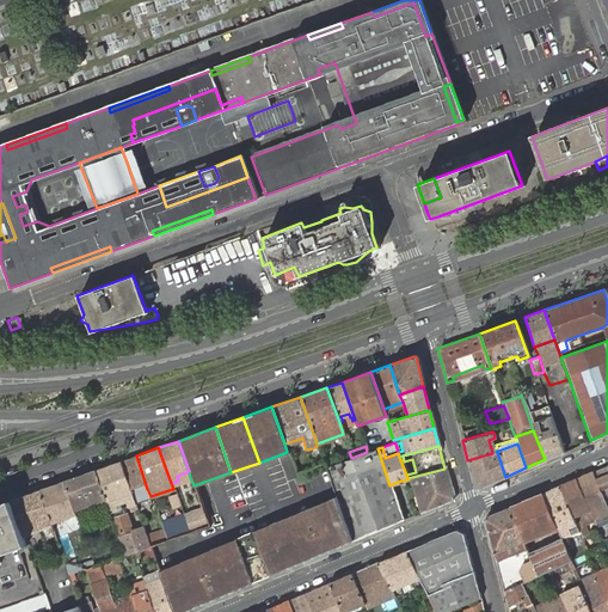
[(351,458),(325,467),(335,495),(351,540),(401,520),(390,485),(378,448),(367,452),(351,458)]
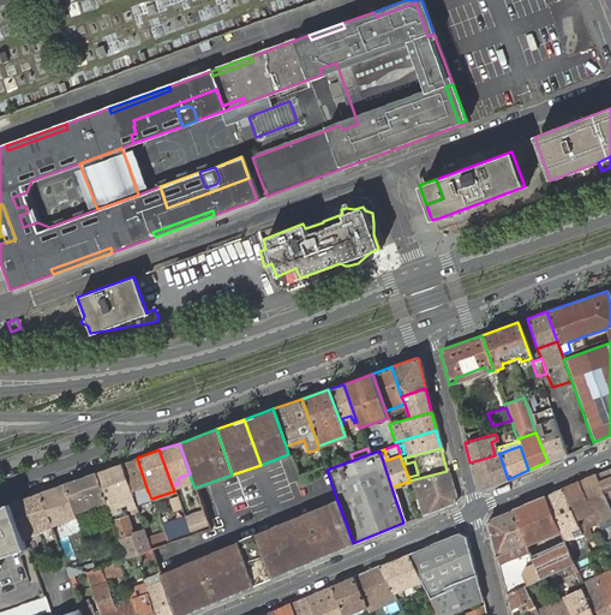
[(478,491),(508,479),(499,454),(495,455),(469,463),(477,490),(478,491)]
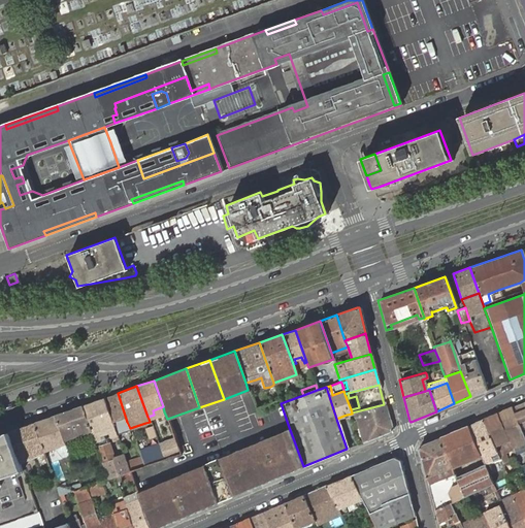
[(118,393),(102,398),(112,426),(115,433),(121,431),(119,424),(127,422),(118,393)]
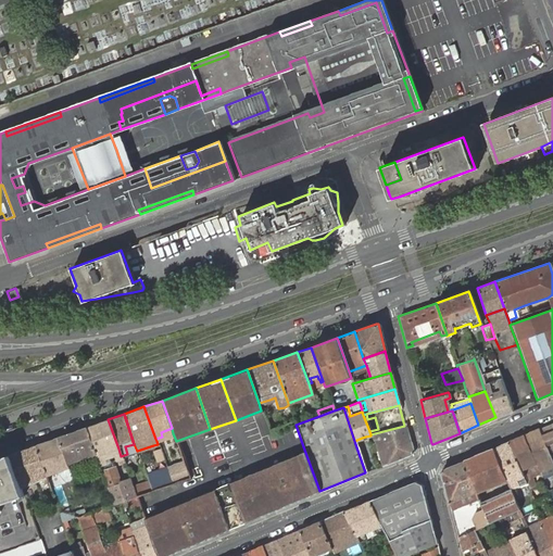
[(108,419),(85,428),(93,453),(113,504),(121,502),(126,500),(136,495),(129,479),(118,482),(111,463),(108,464),(104,453),(112,450),(122,475),(127,472),(121,456),(118,449),(108,419)]
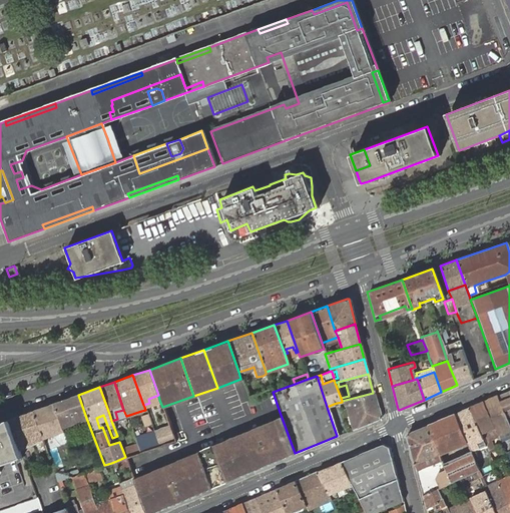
[(509,391),(509,390),(495,396),(508,426),(509,425),(509,391)]
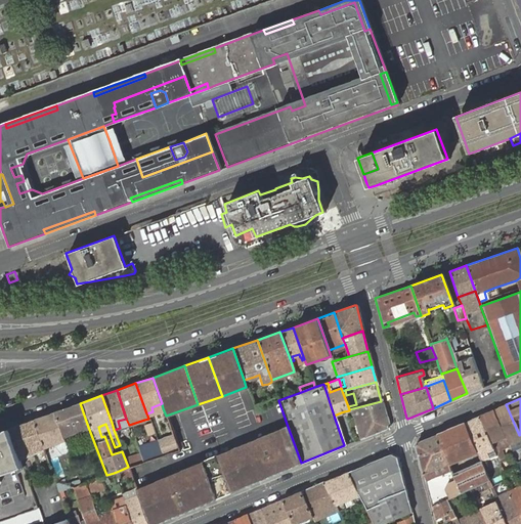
[(349,409),(349,410),(350,415),(356,412),(358,421),(355,422),(357,427),(359,426),(361,432),(358,433),(360,438),(387,427),(388,426),(381,401),(349,409)]
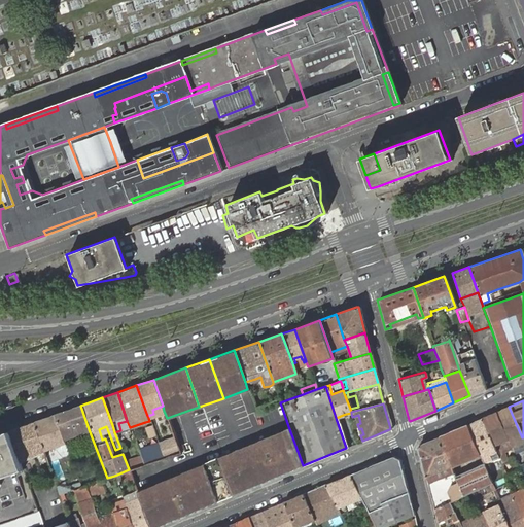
[(80,406),(54,415),(65,445),(69,444),(66,437),(89,429),(80,406)]
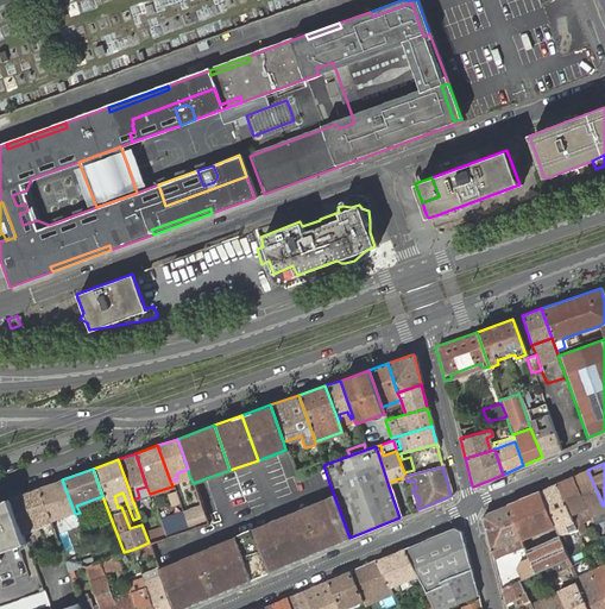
[(587,470),(572,476),(586,509),(590,508),(588,507),(596,504),(597,508),(603,506),(587,470)]
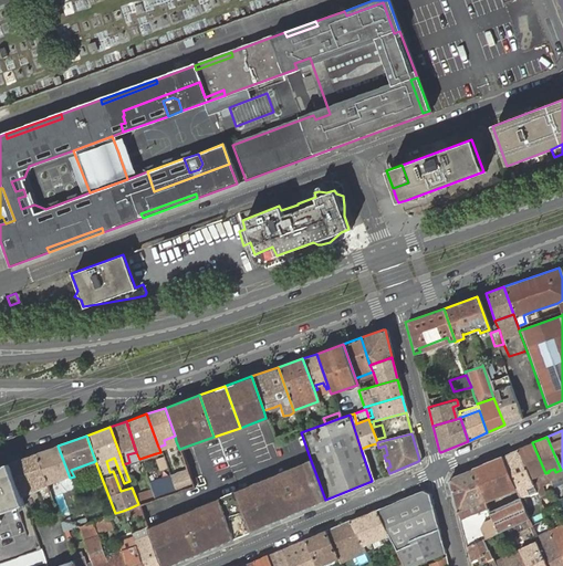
[(532,488),(534,492),(537,496),(543,494),(539,484),(549,481),(546,477),(545,473),(532,442),(517,450),(532,488)]
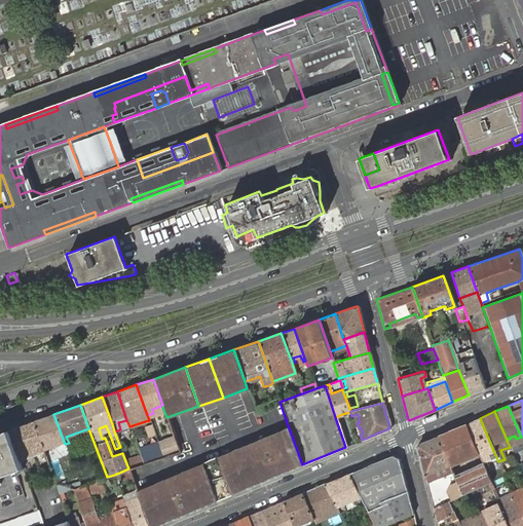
[(53,414),(32,421),(44,456),(45,459),(63,453),(61,448),(66,446),(65,444),(53,414)]
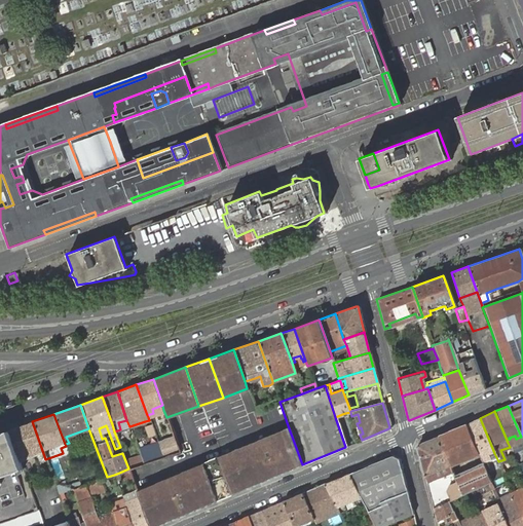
[(479,455),(481,462),(482,463),(484,462),(496,457),(494,453),(480,418),(465,424),(477,452),(479,455)]
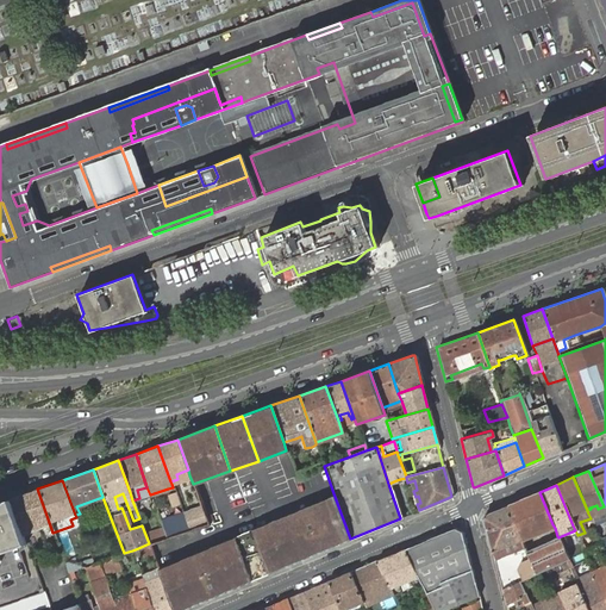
[(137,490),(139,498),(150,495),(147,487),(137,490)]
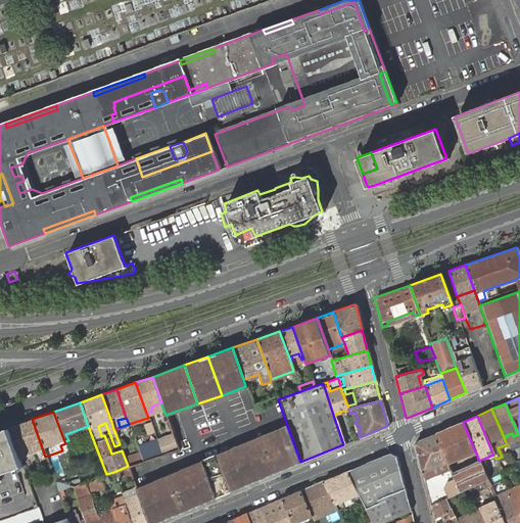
[(32,419),(7,428),(14,447),(18,458),(21,457),(19,452),(30,448),(32,453),(40,450),(41,454),(44,454),(32,419)]
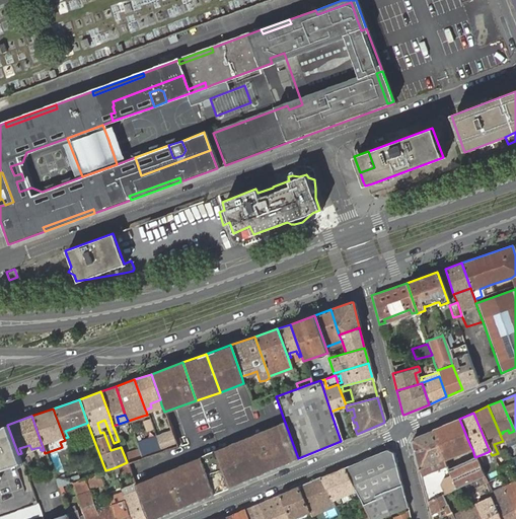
[(145,430),(153,427),(149,417),(141,420),(145,430)]
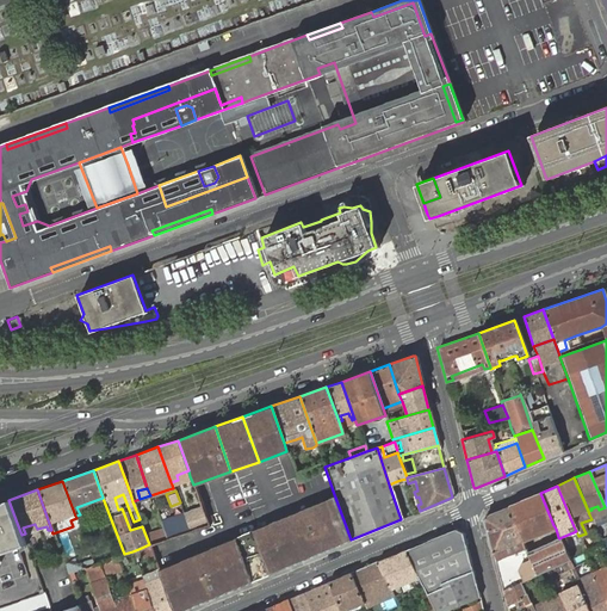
[(540,493),(522,499),(538,532),(553,525),(540,493)]
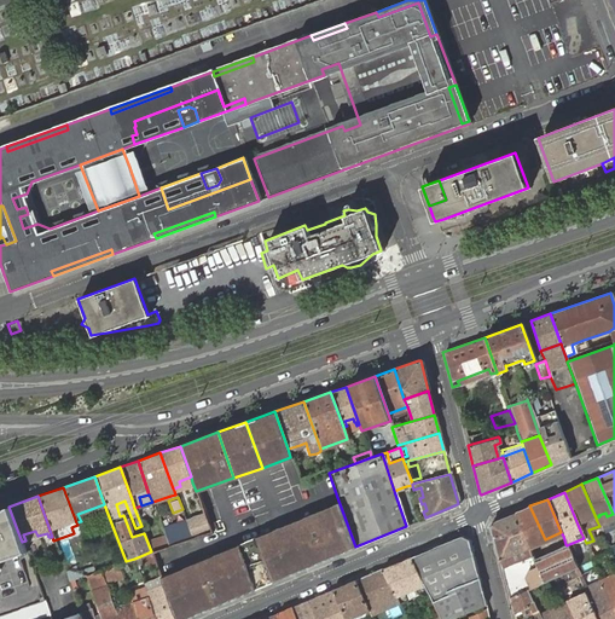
[(338,501),(283,525),(299,571),(329,559),(355,547),(338,501)]
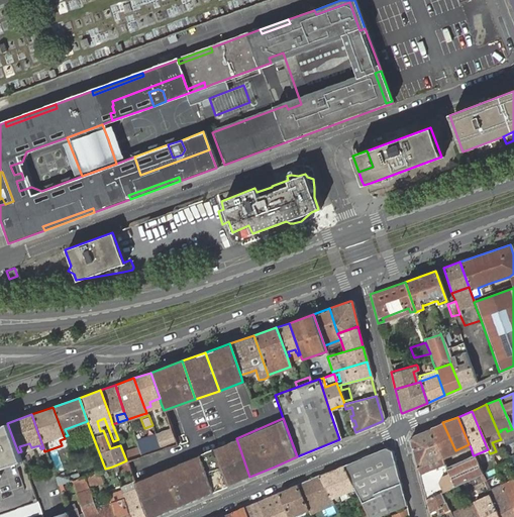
[(442,422),(429,428),(441,457),(455,450),(442,422)]
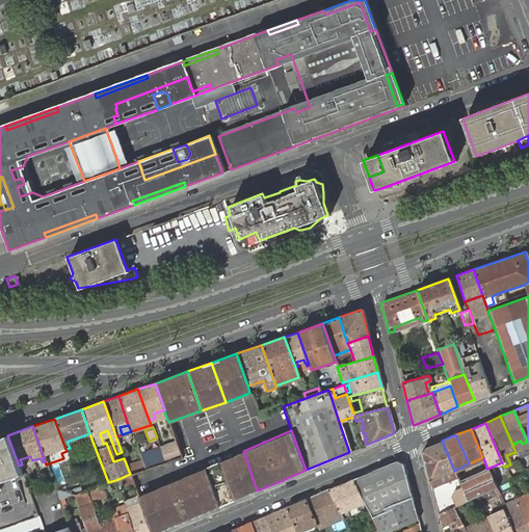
[(0,529),(36,516),(26,487),(23,478),(19,466),(15,455),(7,435),(0,437),(0,529)]
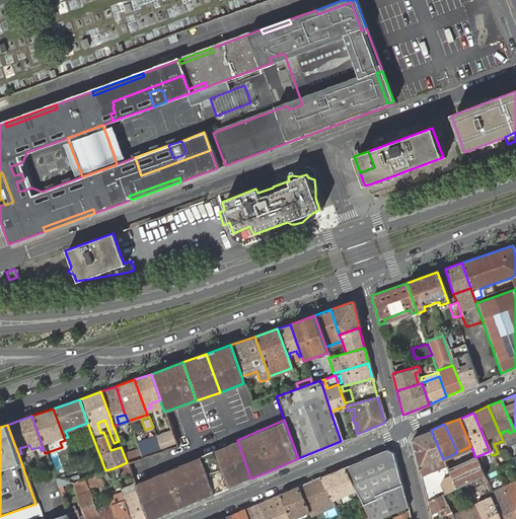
[(410,440),(419,475),(445,464),(444,461),(443,459),(431,430),(411,439),(410,440)]
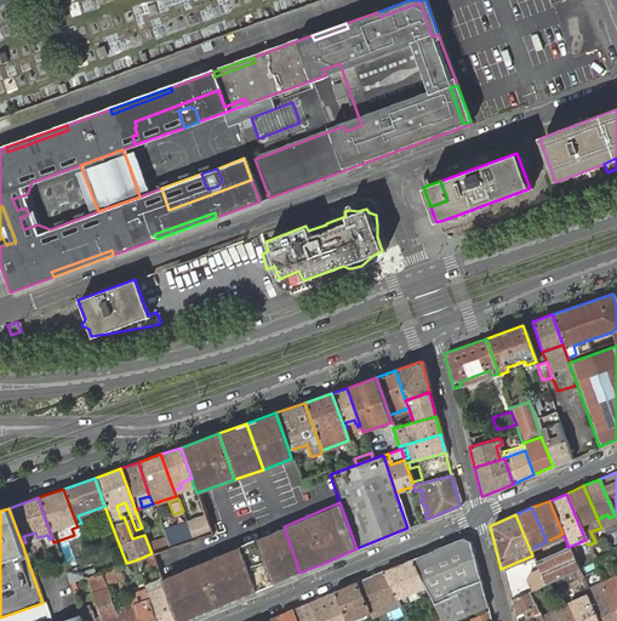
[(186,524),(192,540),(211,533),(205,517),(186,524)]
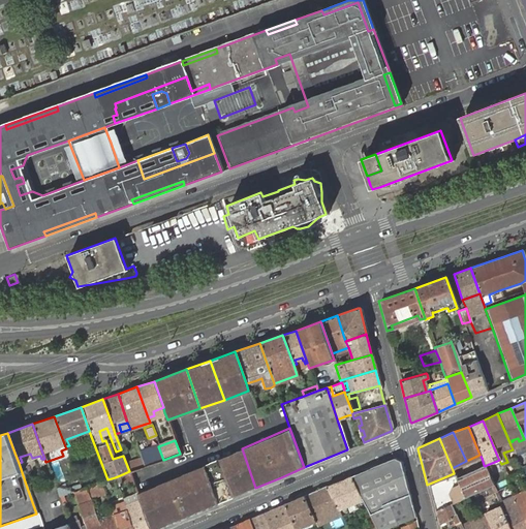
[(152,446),(137,450),(143,467),(163,460),(158,446),(156,441),(152,443),(151,443),(152,446)]
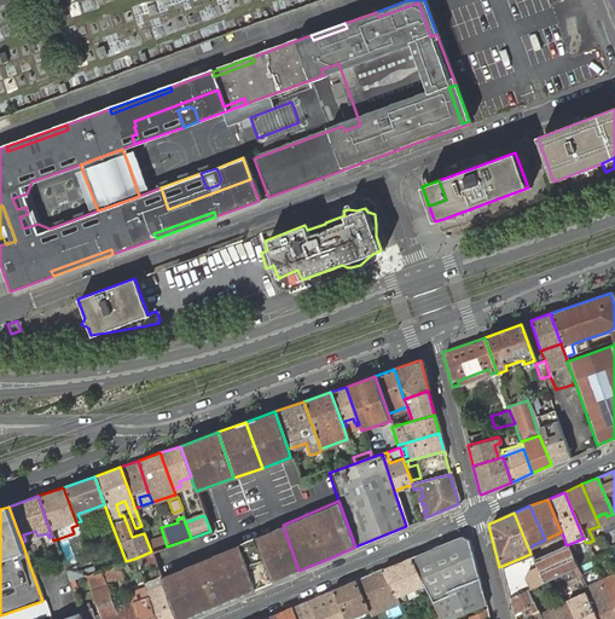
[(283,525),(254,537),(271,583),(299,571),(283,525)]
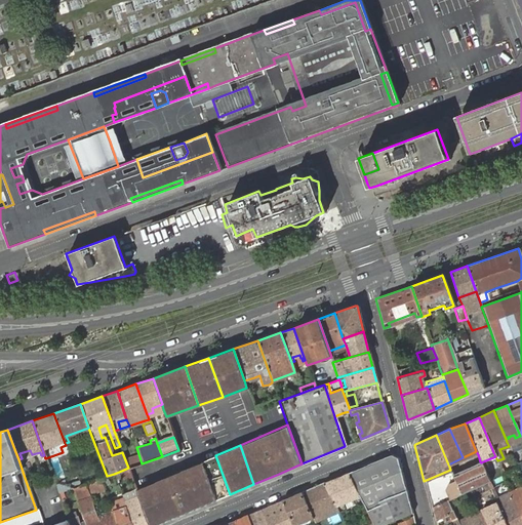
[(363,466),(347,473),(361,501),(366,511),(379,505),(378,501),(405,490),(402,480),(399,466),(397,457),(390,454),(370,462),(363,466)]
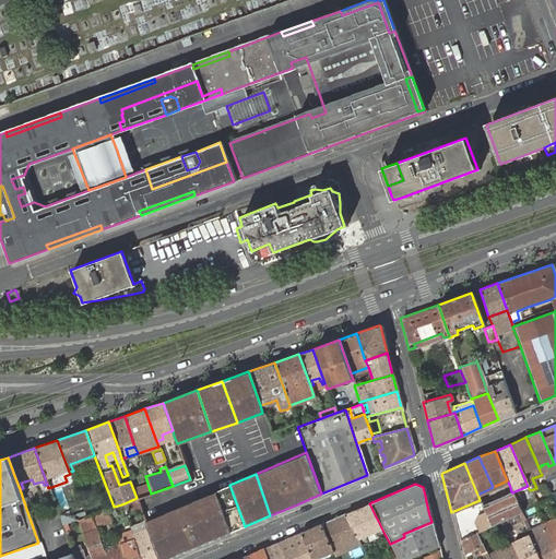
[(144,520),(146,527),(157,558),(165,558),(202,544),(245,526),(229,485),(144,520)]
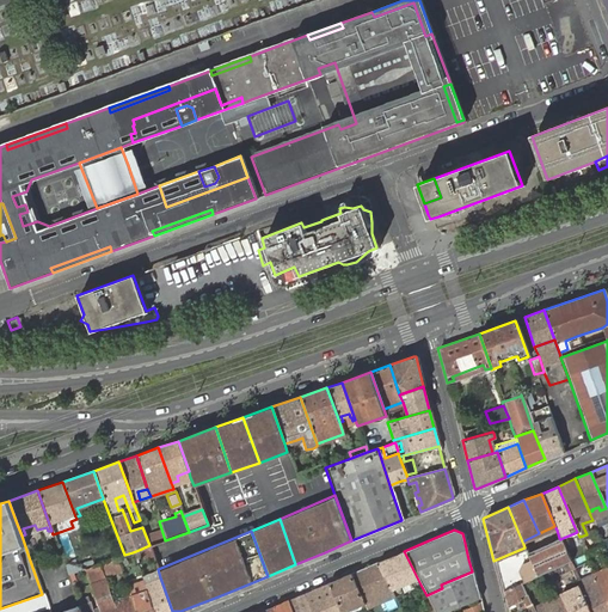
[(599,548),(599,550),(603,548),(605,550),(607,548),(607,537),(601,540),(602,543),(597,545),(599,548)]
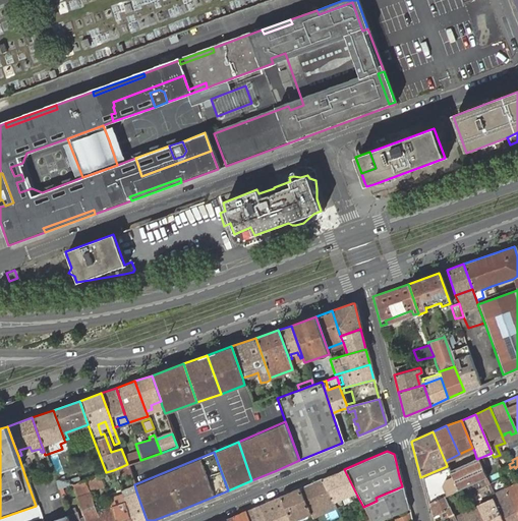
[(463,464),(449,470),(452,477),(457,489),(465,486),(475,481),(481,478),(485,477),(481,467),(477,459),(476,458),(463,464)]
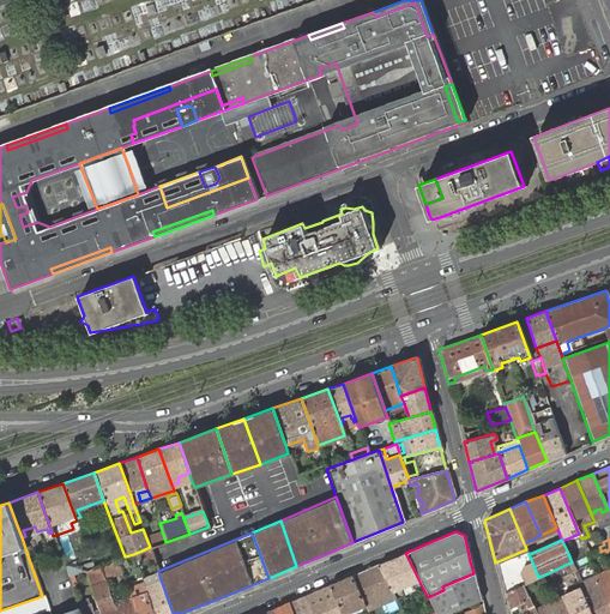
[(150,547),(139,552),(142,560),(152,557),(150,547)]
